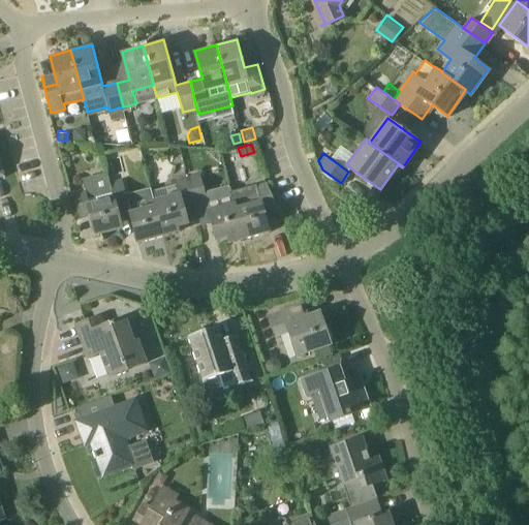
[(199,172),(187,175),(194,199),(207,195),(199,172)]
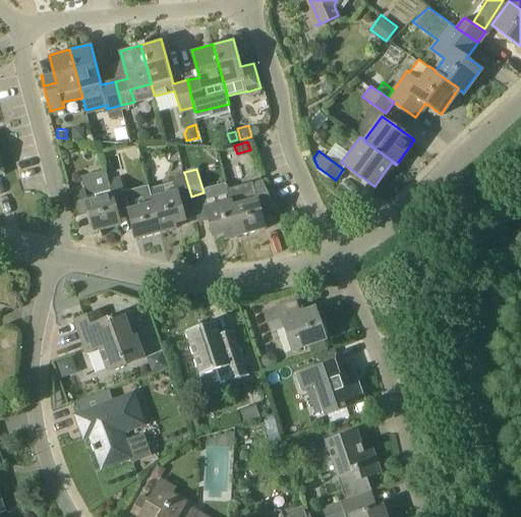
[(176,189),(152,195),(153,202),(161,231),(174,227),(172,221),(185,219),(180,199),(191,196),(184,172),(172,175),(173,180),(176,189)]
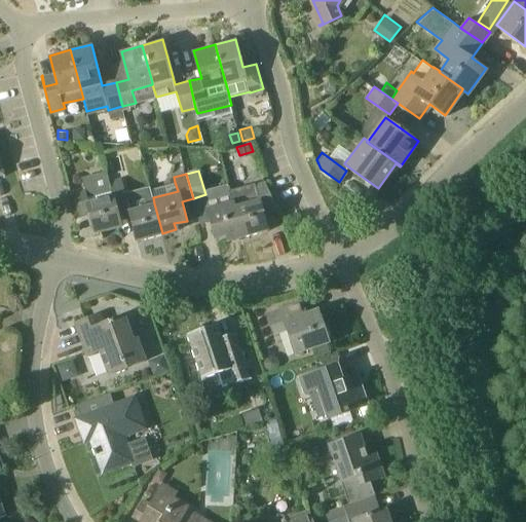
[(121,176),(108,179),(109,184),(112,194),(113,194),(116,204),(116,207),(129,203),(121,176)]
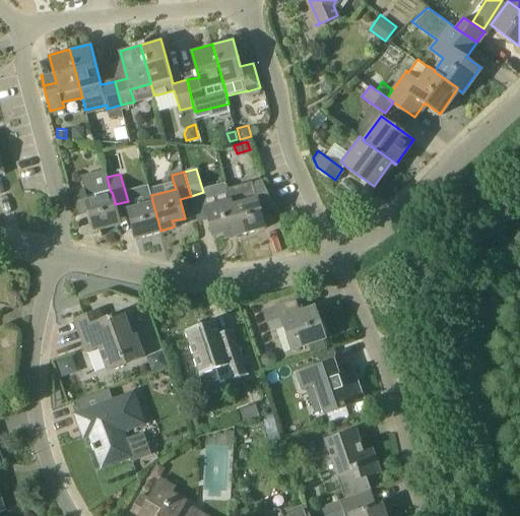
[(251,183),(255,196),(232,202),(231,202),(239,233),(265,226),(260,206),(272,203),(262,180),(251,183)]
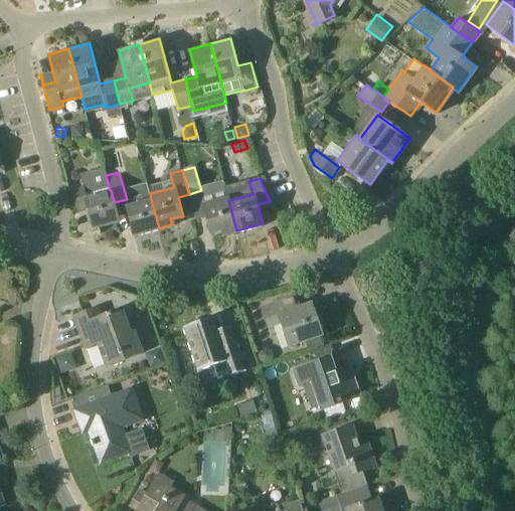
[(110,190),(107,180),(82,186),(81,183),(70,186),(77,210),(88,207),(94,226),(119,220),(114,200),(111,190),(110,190)]
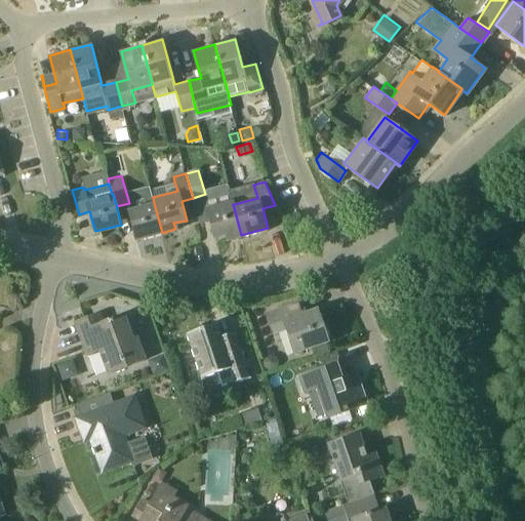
[(234,204),(233,199),(207,206),(215,237),(236,231),(237,236),(241,235),(233,204),(234,204)]
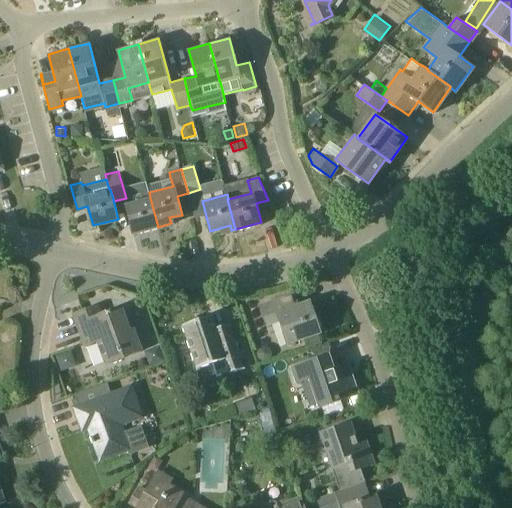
[(158,227),(150,198),(125,204),(134,233),(158,227)]
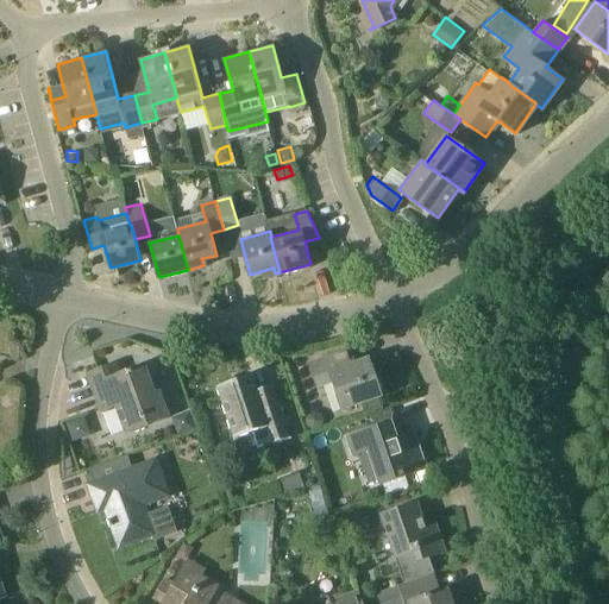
[(368,357),(355,362),(350,347),(309,360),(319,384),(332,379),(341,407),(358,402),(381,394),(368,357)]
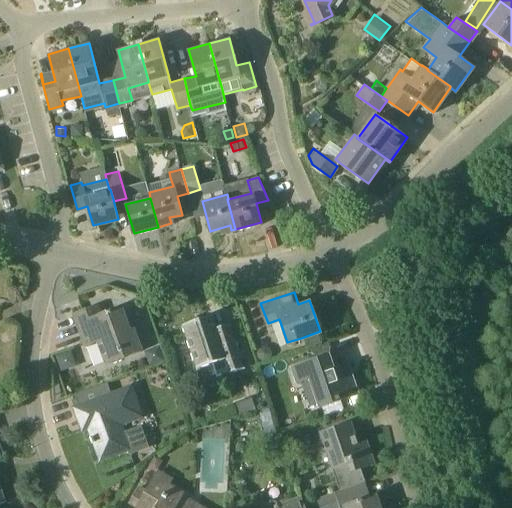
[(133,327),(130,328),(121,305),(98,313),(95,304),(73,312),(85,344),(97,339),(105,362),(142,348),(133,327)]
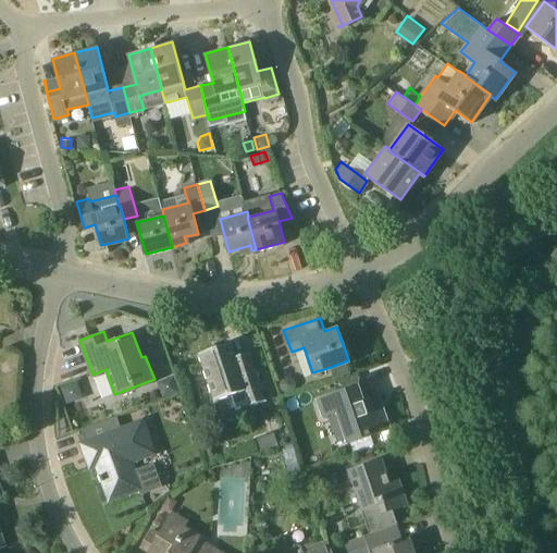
[(257,371),(250,351),(230,357),(225,343),(198,352),(205,372),(213,398),(231,392),(236,407),(265,397),(257,371)]
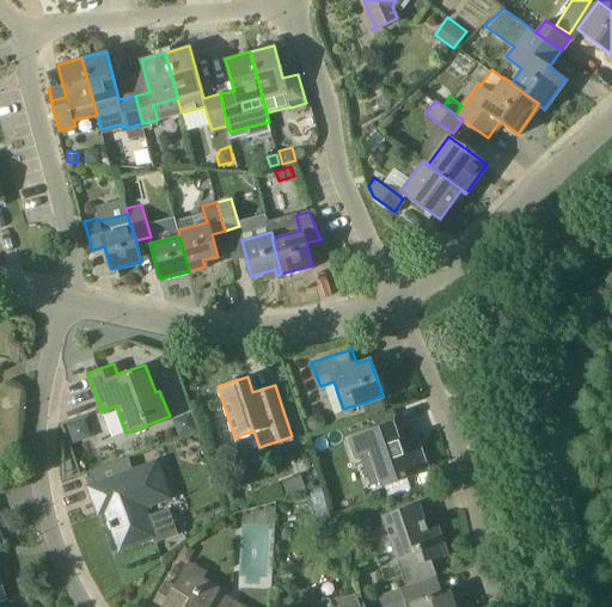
[(390,408),(371,415),(374,423),(393,417),(390,408)]
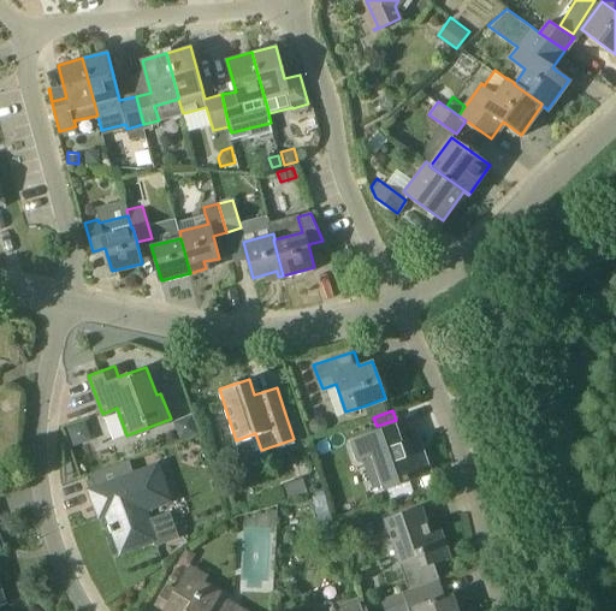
[(312,415),(308,422),(311,429),(318,432),(324,429),(327,423),(325,416),(319,413),(312,415)]
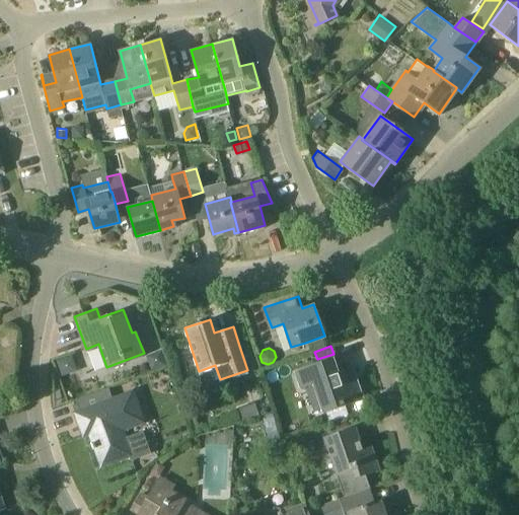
[(152,370),(167,364),(161,349),(146,354),(152,370)]
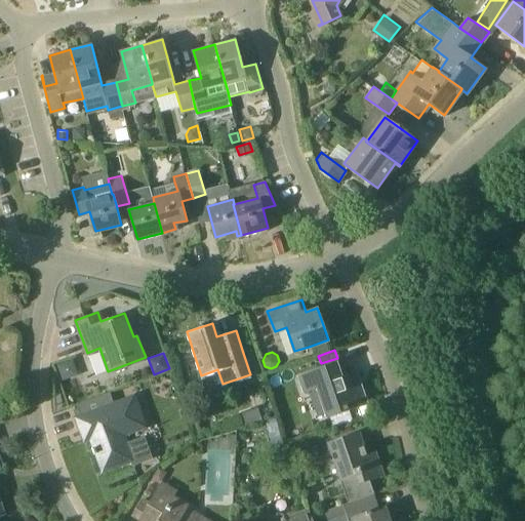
[(59,362),(63,375),(75,372),(72,359),(59,362)]
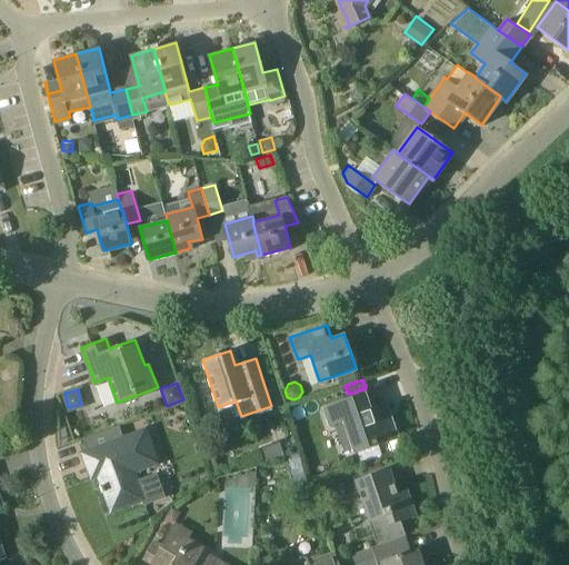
[(391,417),(388,418),(378,389),(325,408),(330,424),(343,419),(355,452),(398,436),(391,417)]
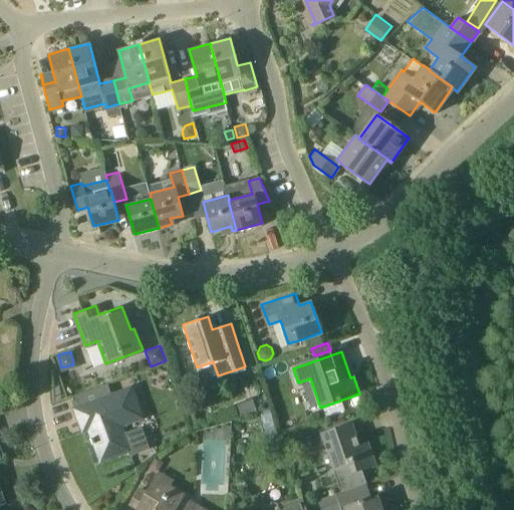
[(132,387),(74,408),(79,421),(85,419),(92,437),(90,438),(92,443),(94,443),(98,454),(112,448),(115,454),(129,449),(131,453),(147,447),(146,441),(143,433),(140,427),(123,433),(120,424),(142,417),(132,387)]
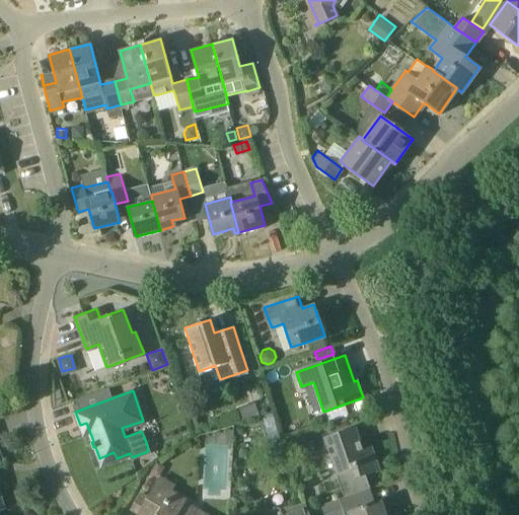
[(254,399),(238,406),(242,419),(258,413),(254,399)]
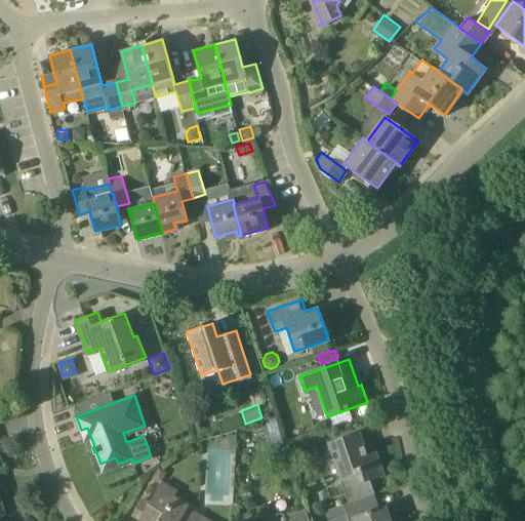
[(277,421),(267,424),(270,433),(279,430),(277,421)]
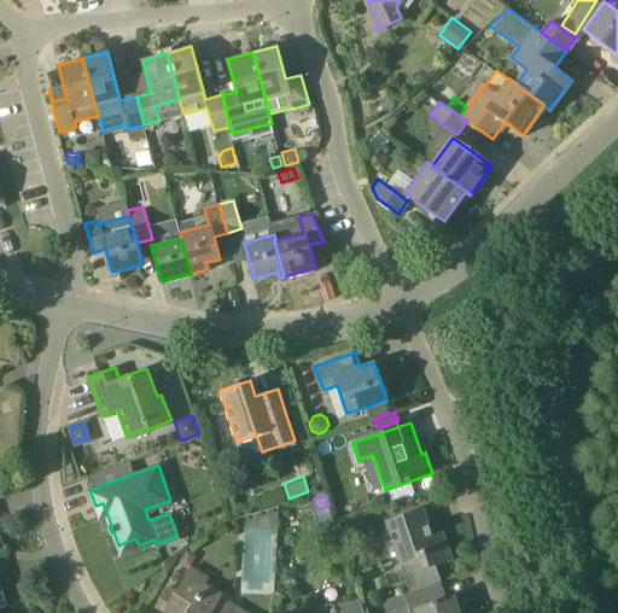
[(424,507),(386,520),(402,565),(410,589),(441,579),(436,564),(452,559),(442,529),(432,532),(424,507)]
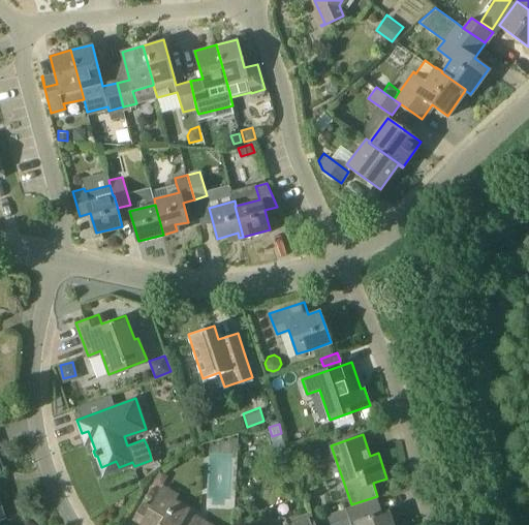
[(154,480),(162,485),(163,483),(167,473),(160,469),(154,480)]
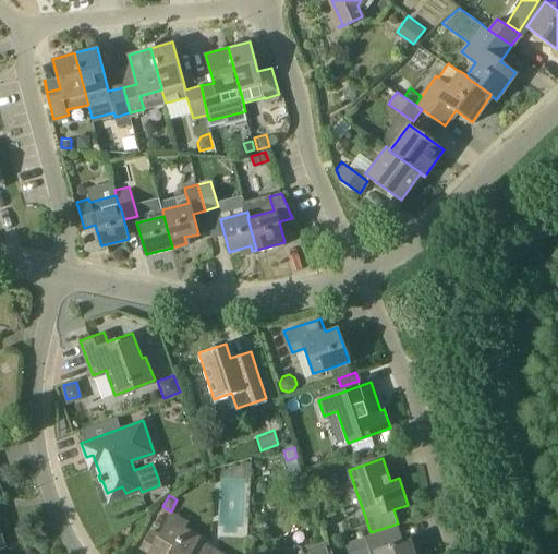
[(172,509),(166,519),(157,533),(149,530),(142,544),(149,549),(146,553),(221,553),(197,541),(198,538),(177,526),(183,515),(172,509)]
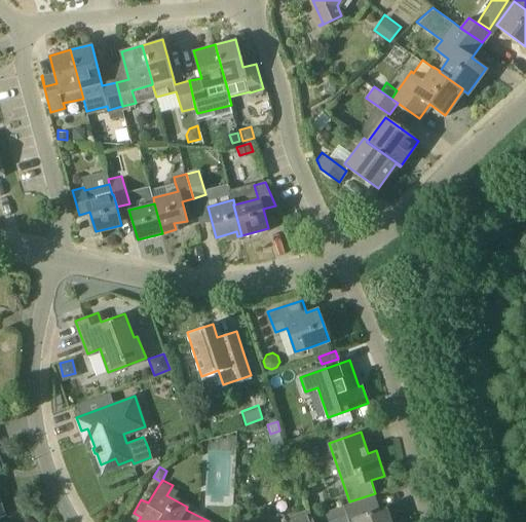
[(343,504),(331,508),(335,521),(344,521),(349,521),(353,519),(354,521),(389,521),(385,507),(380,508),(375,493),(349,501),(343,504)]
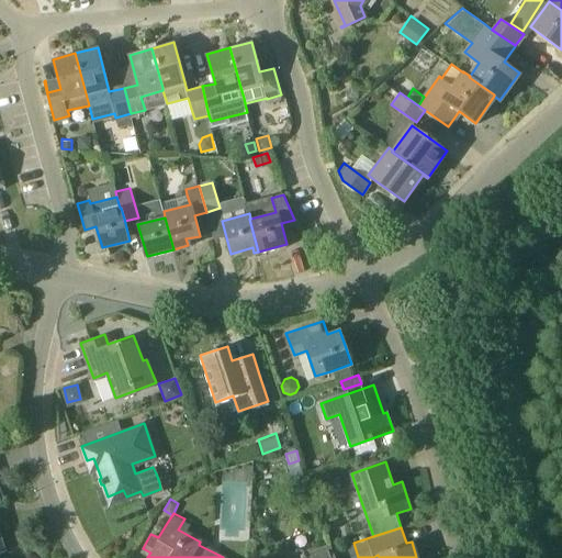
[(336,557),(332,546),(332,543),(308,550),(310,554),(311,557),(336,557)]
